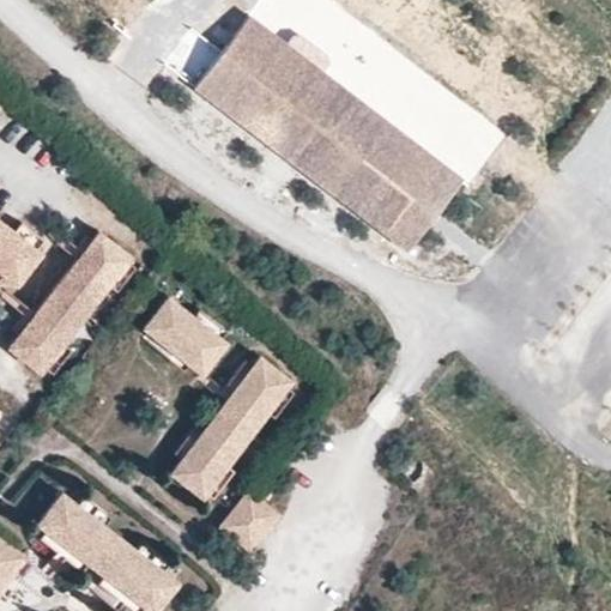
[(279,36),(290,25),(262,0),(252,11),(279,36)]
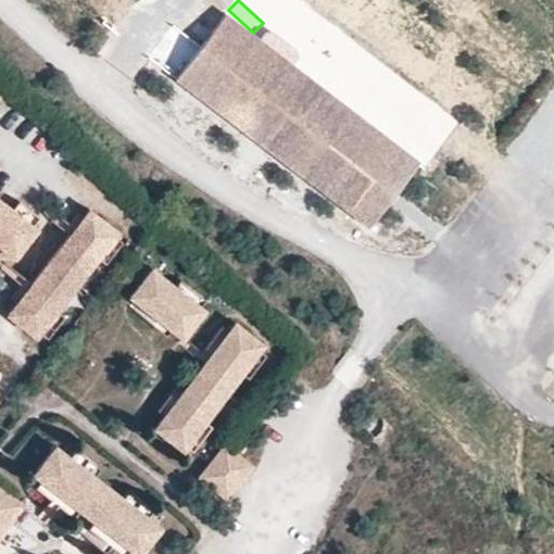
[(355,85),(341,74),(367,41),(395,63),(413,40),(368,5),(315,75),(345,98),(355,85)]
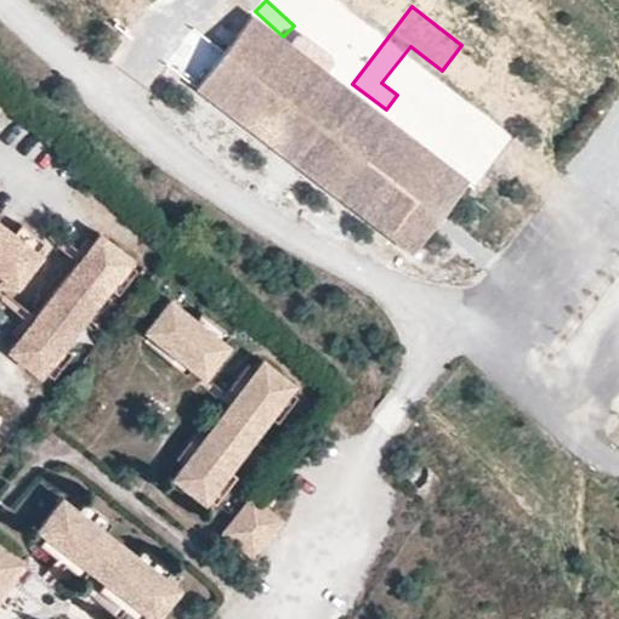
[(447,165),(329,74),(290,45),(255,17),(199,90),(392,238),(408,216),(415,221),(425,220),(438,202),(437,192),(431,187),(447,165)]
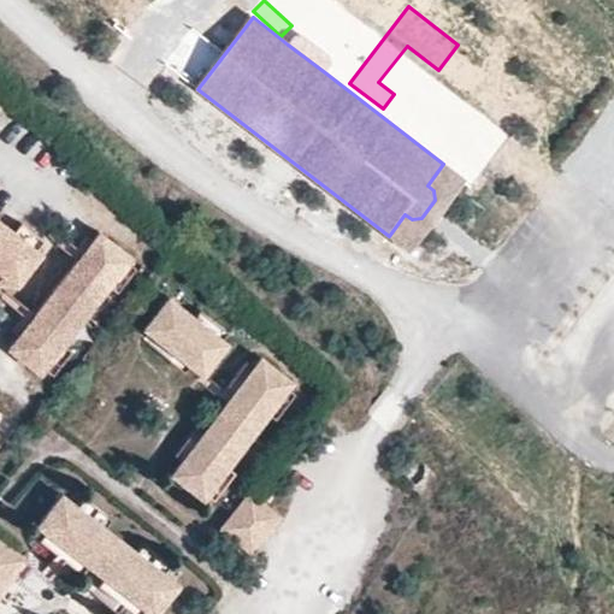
[(331,57),(303,36),(295,37),(288,45),(326,74),(332,66),(331,57)]
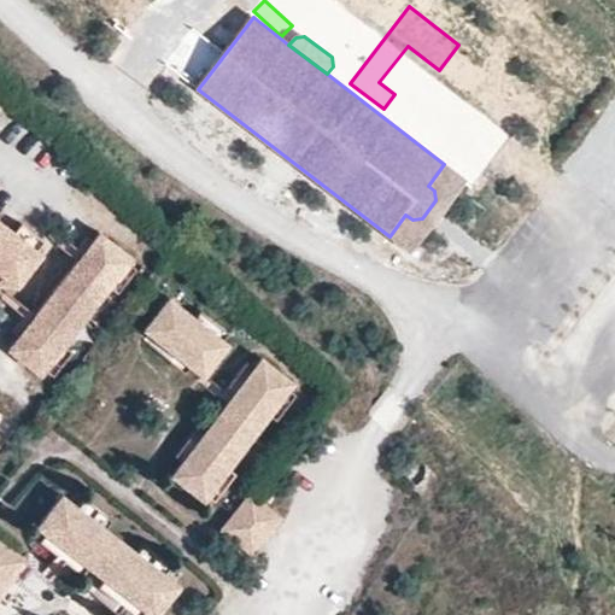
[(413,253),(467,182),(444,164),(428,186),(434,191),(435,200),(422,218),(413,220),(405,215),(390,236),(413,253)]
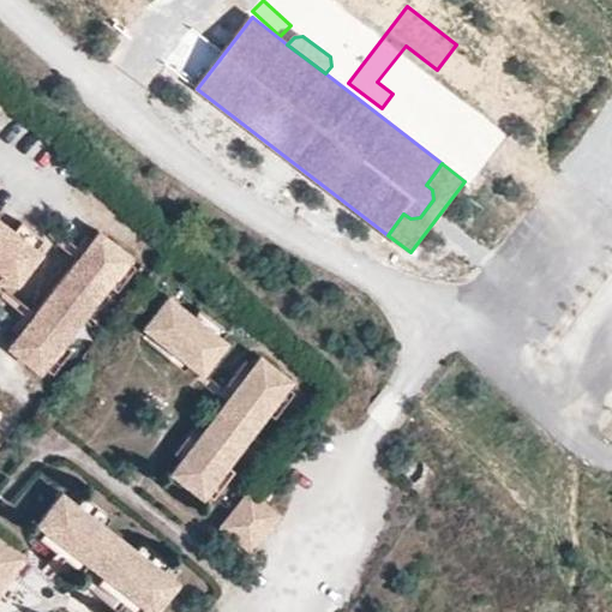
[(39,250),(16,233),(0,220),(0,273),(5,276),(18,287),(45,255),(39,250)]
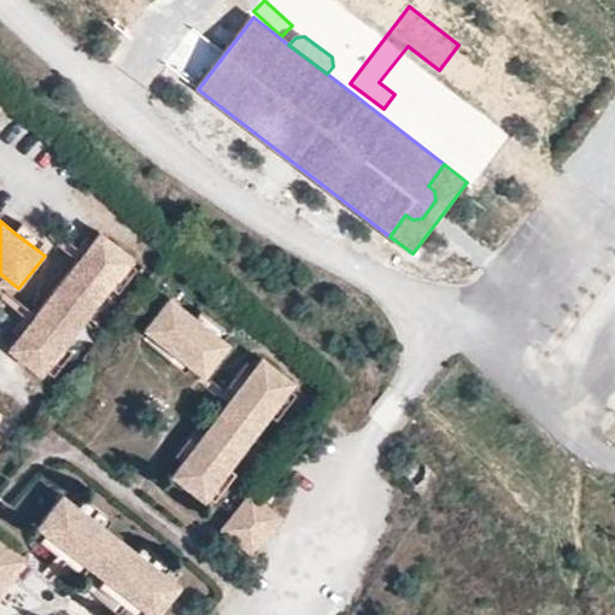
[(46,242),(23,224),(16,234),(39,251),(46,242)]
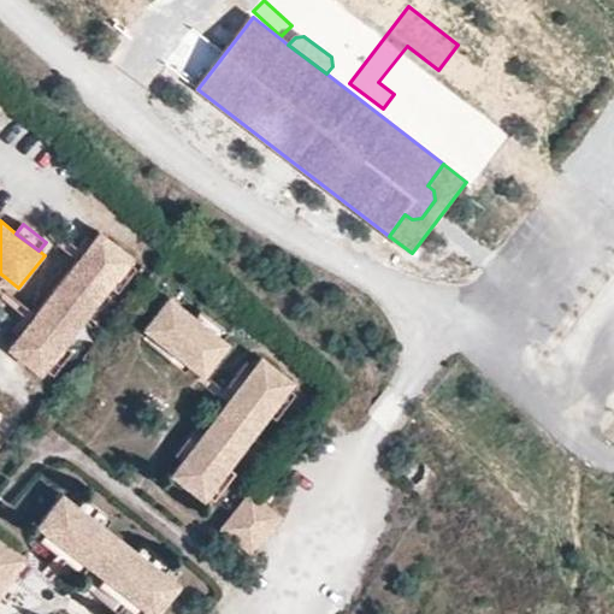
[(66,346),(111,288),(130,264),(134,258),(100,232),(94,241),(78,261),(36,314),(19,336),(10,349),(42,376),(46,371),(66,346)]
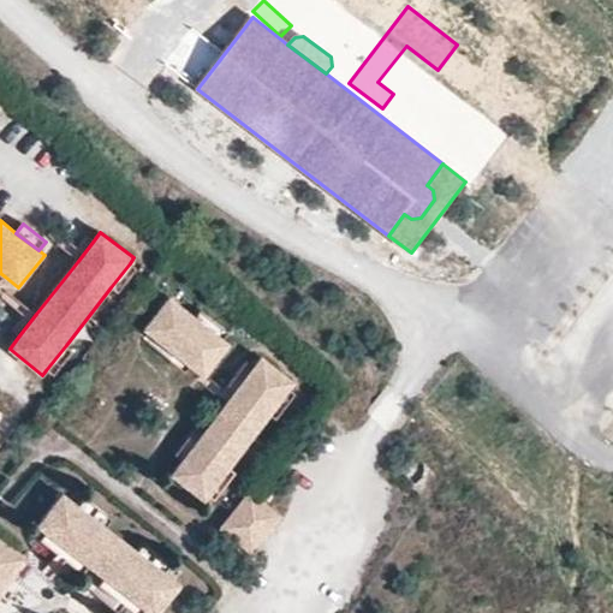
[(78,261),(94,240),(88,236),(72,256),(78,261)]
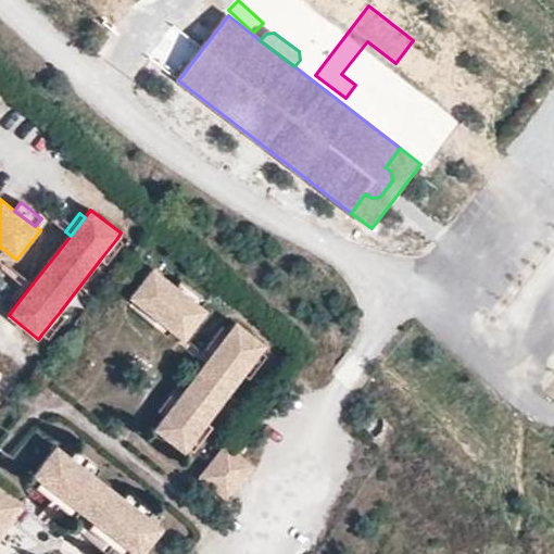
[(106,265),(124,242),(117,238),(100,260),(106,265)]
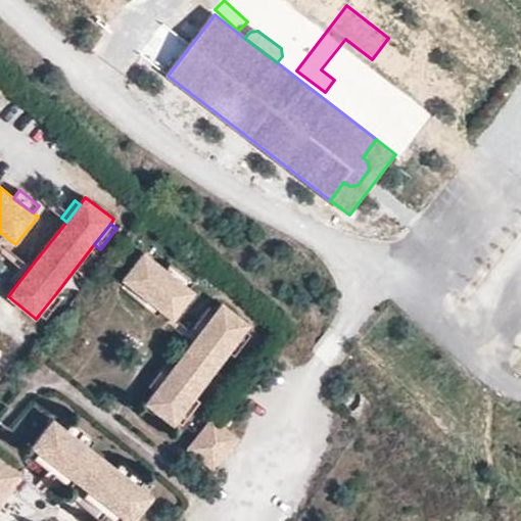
[(190,289),(167,270),(145,252),(124,280),(148,300),(162,312),(174,320),(195,293),(190,289)]
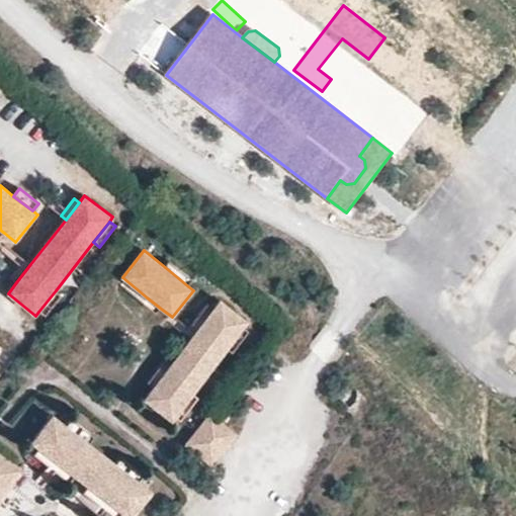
[(16,282),(30,264),(25,260),(11,278),(16,282)]
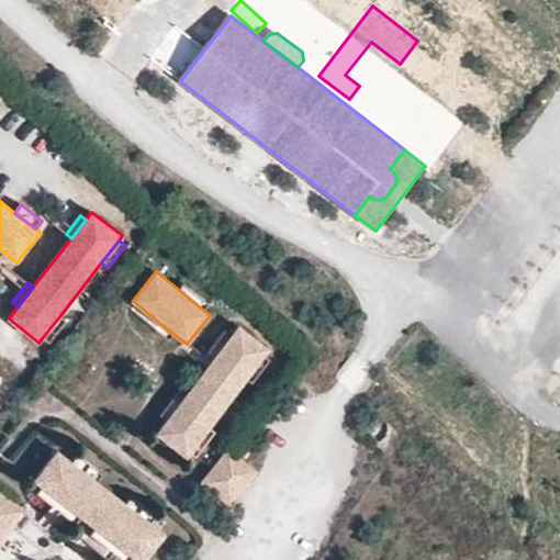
[(210,304),(183,283),(179,290),(204,311),(210,304)]
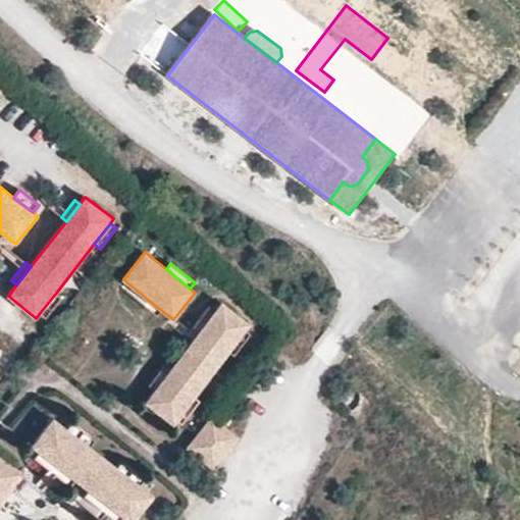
[(46,319),(62,298),(56,293),(39,314),(46,319)]
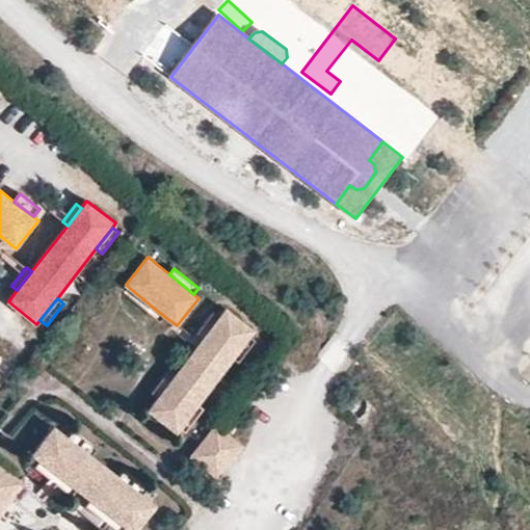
[(165,317),(151,306),(147,311),(161,323),(165,317)]
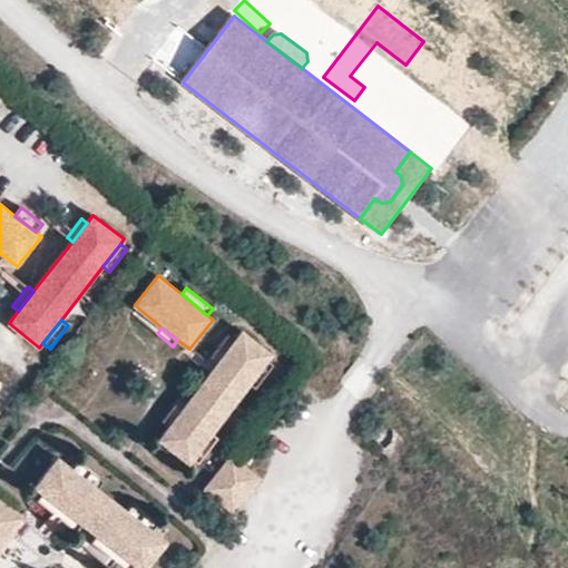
[(250,384),(268,361),(273,354),(243,331),(236,340),(211,374),(182,411),(169,428),(159,441),(189,463),(193,459),(213,433),(250,384)]
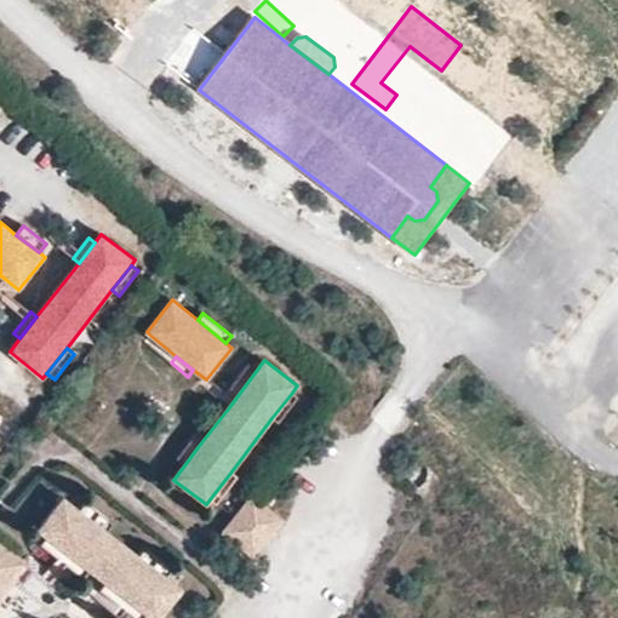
[(229,407),(257,370),(250,365),(222,402),(229,407)]
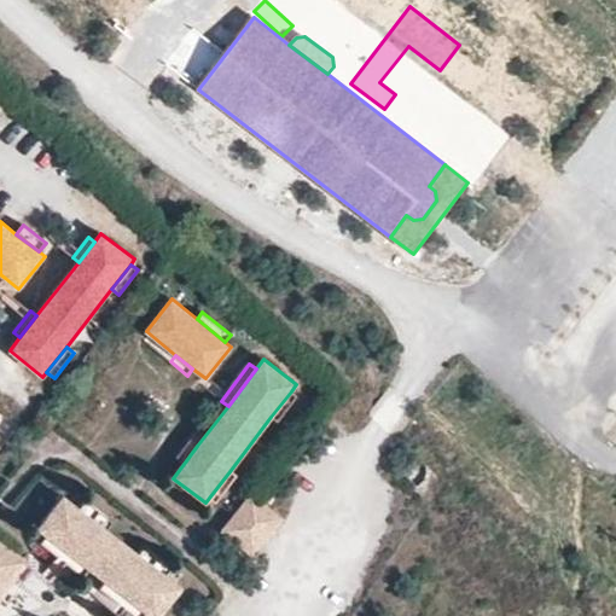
[(279,423),(298,396),(291,391),(271,417),(279,423)]
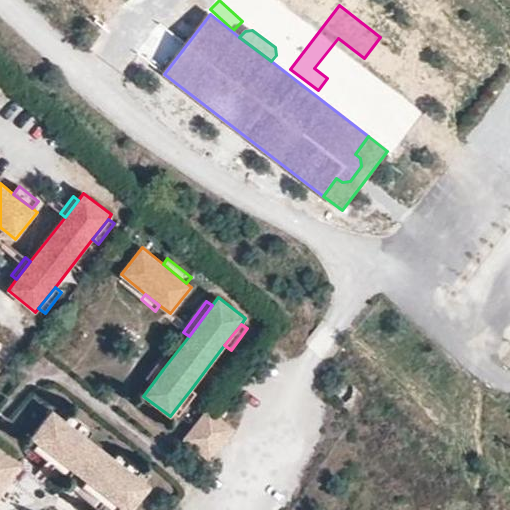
[(152,384),(163,369),(157,365),(146,379),(152,384)]
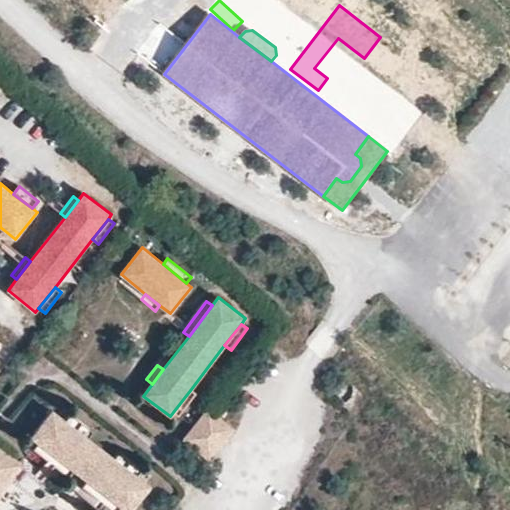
[(179,417),(197,394),(191,389),(173,412),(179,417)]
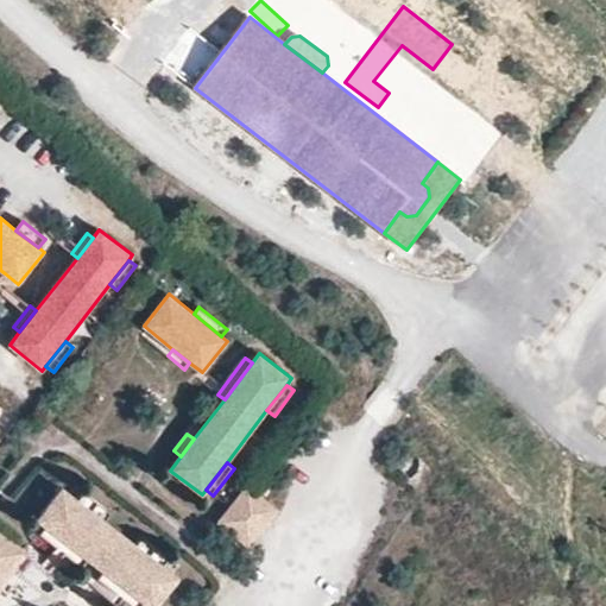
[(254,542),(278,511),(248,487),(219,524),(231,532),(242,532),(254,542)]
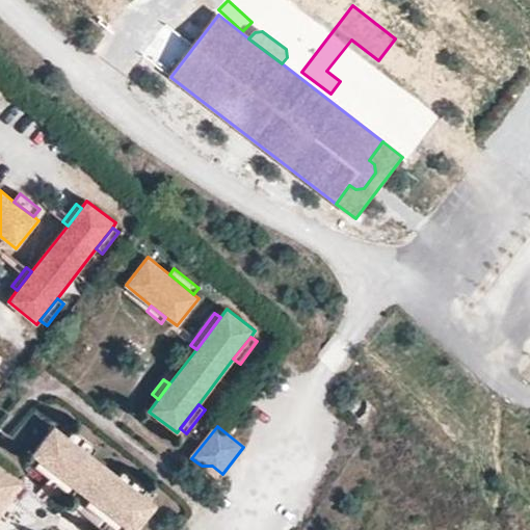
[(143,496),(120,477),(93,456),(69,438),(55,427),(33,455),(41,461),(78,489),(91,500),(127,528),(129,529),(138,529),(157,506),(143,496)]
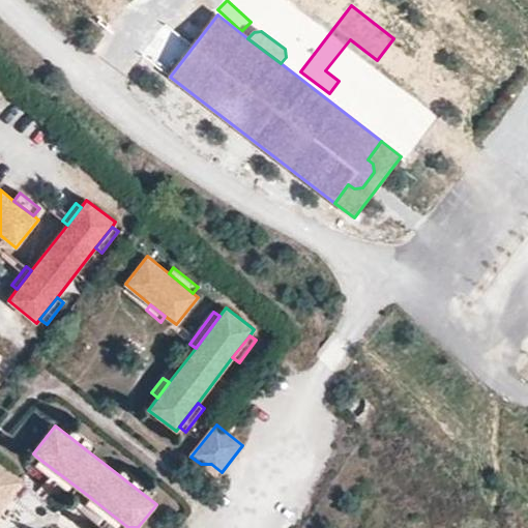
[(98,447),(74,429),(68,436),(92,455),(98,447)]
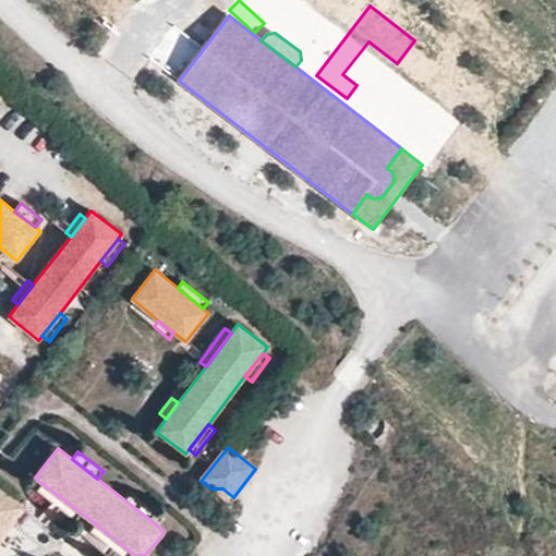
[(82,514),(43,484),(37,491),(76,521),(82,514)]
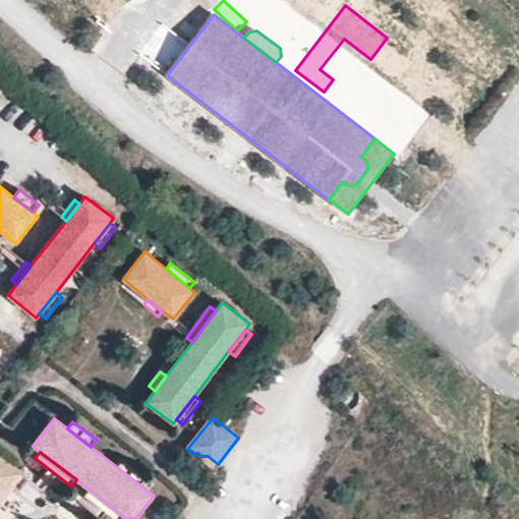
[(0,506),(24,474),(0,455),(0,506)]
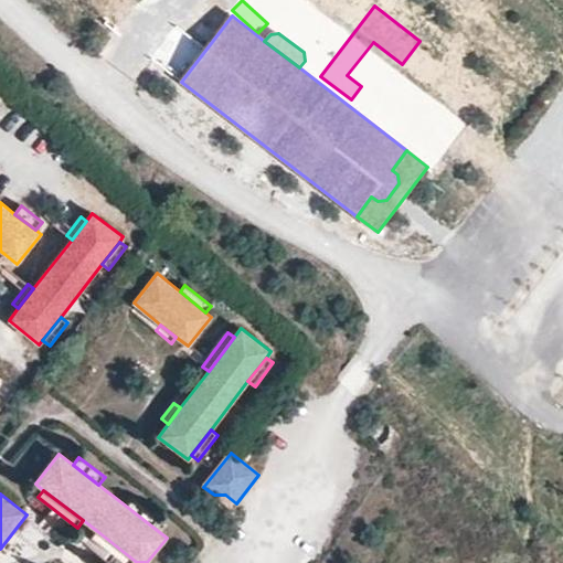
[(236,503),(225,495),(214,495),(233,509),(236,503)]
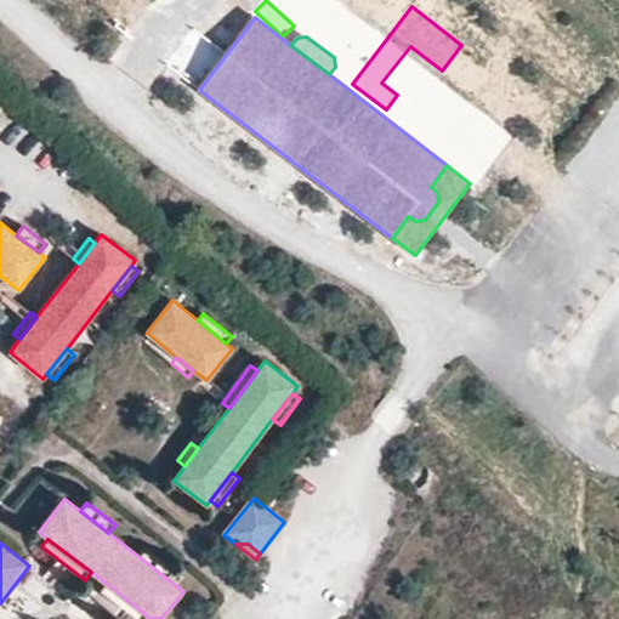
[(174,571),(146,549),(140,557),(168,579),(174,571)]
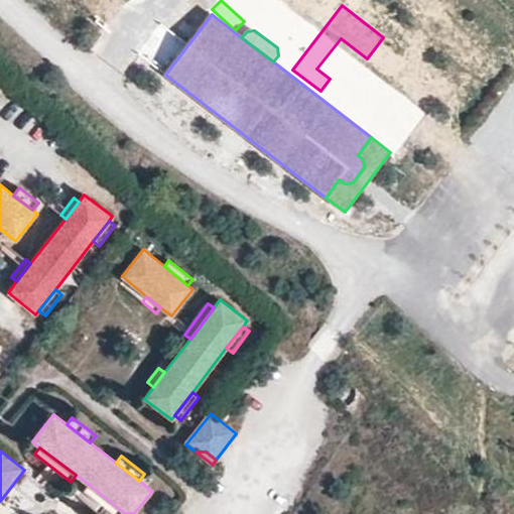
[(122,513),(123,512),(89,485),(84,492),(112,513),(122,513)]
